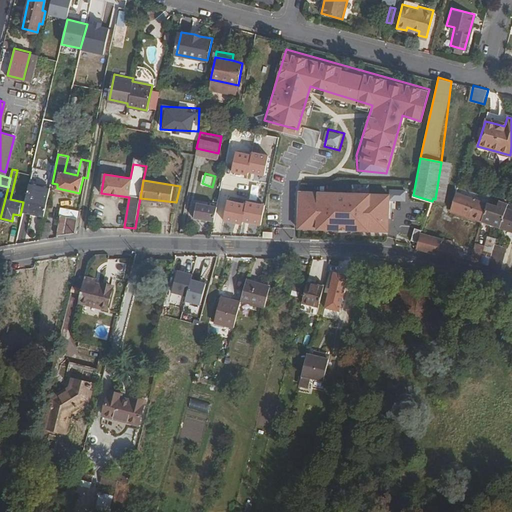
[(511,210),(468,195),(469,190),(458,186),(459,184),(449,181),(446,190),(455,194),(450,209),(511,229),(511,210)]
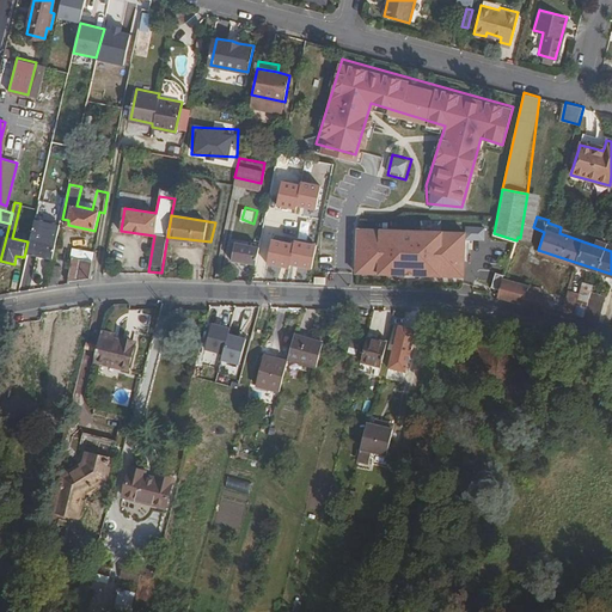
[(36,218),(29,251),(54,257),(61,224),(36,218)]
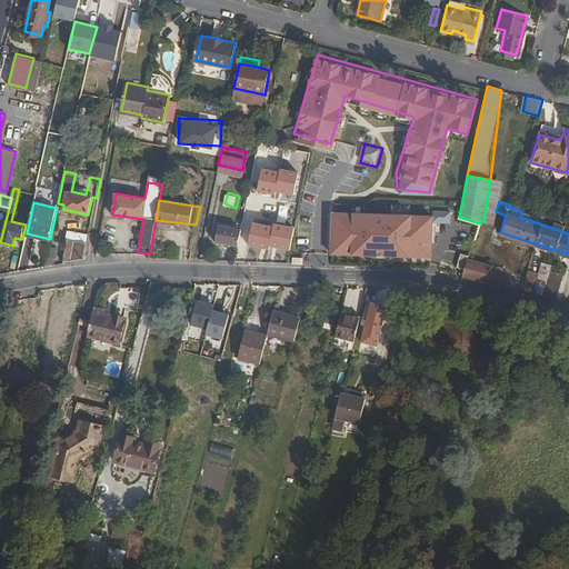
[(287,209),(256,203),(251,227),(282,232),(287,209)]
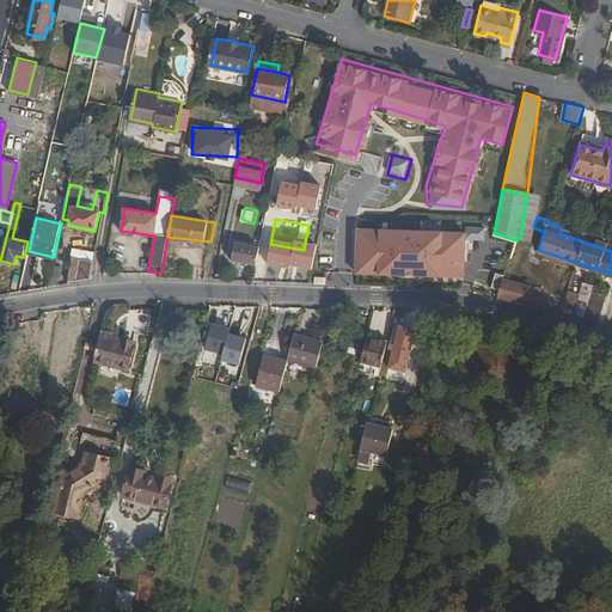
[(473,239),(488,239),(488,227),(475,226),(473,239)]
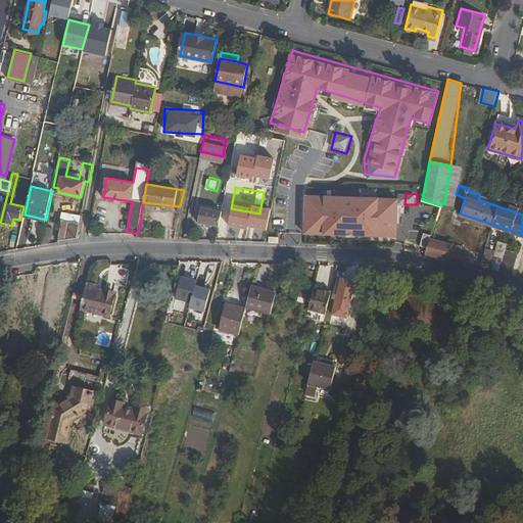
[(398,199),(305,195),(303,232),(396,236),(398,199)]
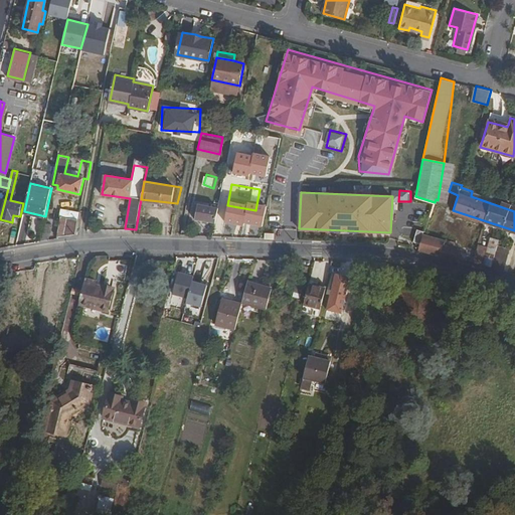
[(215,222),(218,208),(198,204),(195,218),(215,222)]
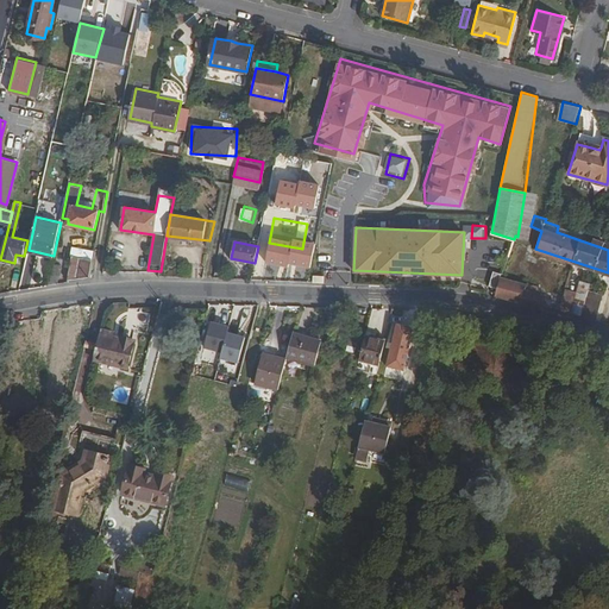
[(90,276),(94,259),(73,255),(68,280),(90,276)]
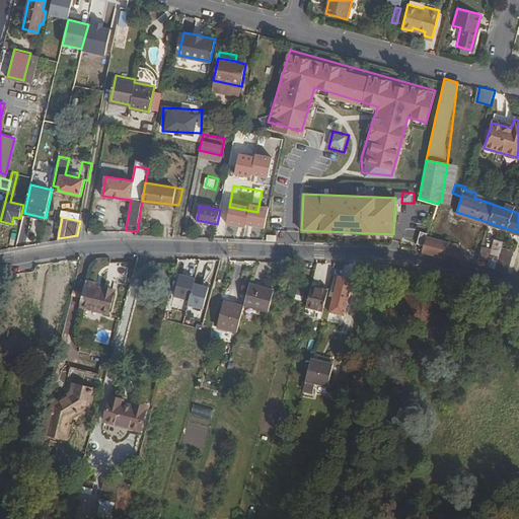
[(45,226),(41,242),(50,241),(51,227),(45,226)]
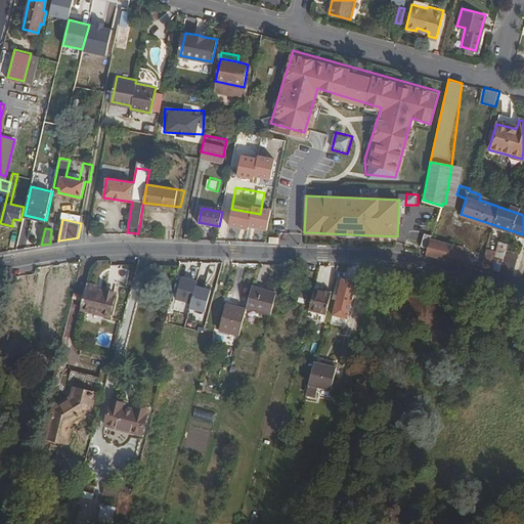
[(490,269),(499,271),(505,253),(510,238),(500,235),(490,269)]
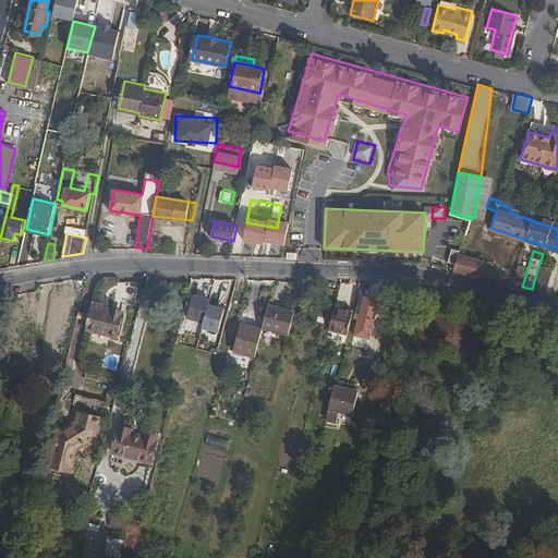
[(483,259),(460,252),(459,255),(455,270),(496,281),(497,280),(500,269),(482,265),(483,259)]
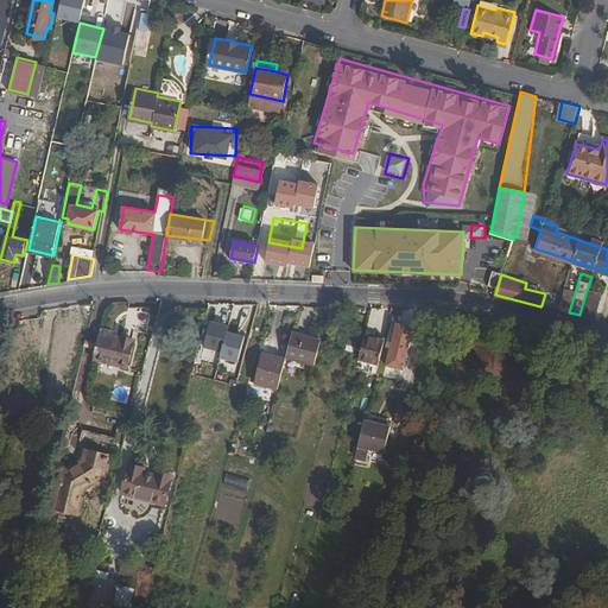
[(586,293),(580,315),(594,320),(600,298),(586,293)]
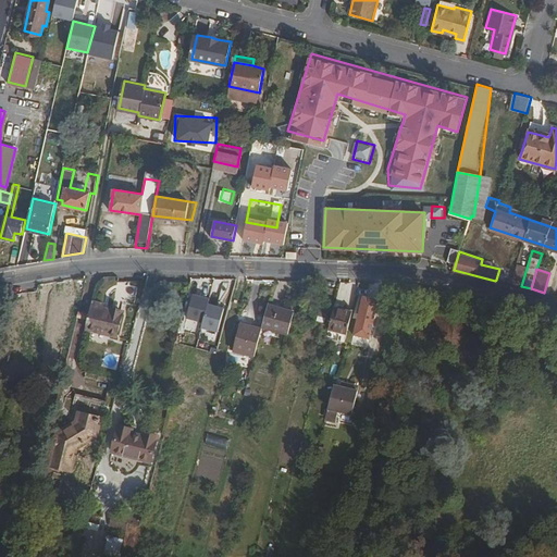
[(396,298),(413,300),(413,296),(416,283),(399,281),(396,298)]
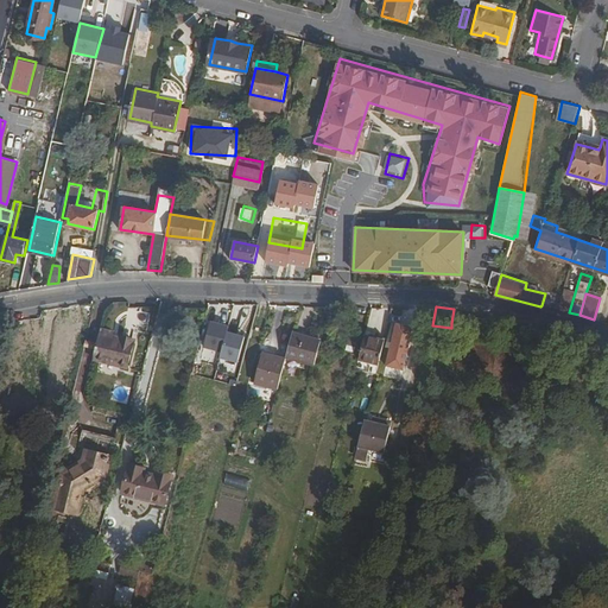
[(228,328),(210,323),(204,348),(221,353),(227,333),(228,328)]
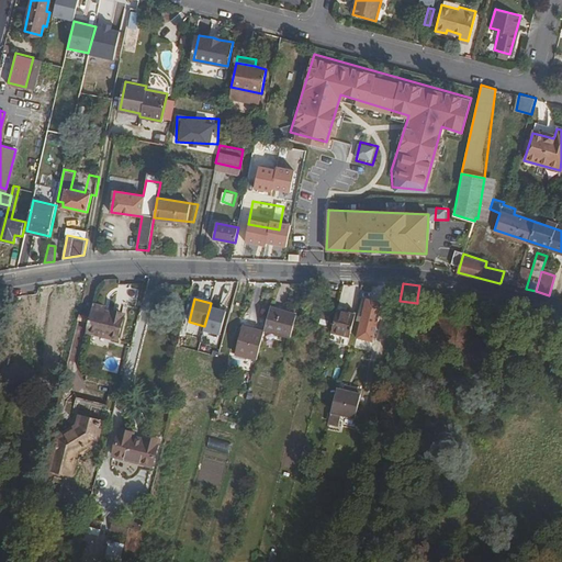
[(93,306),(88,333),(119,340),(125,316),(104,311),(105,308),(93,306)]
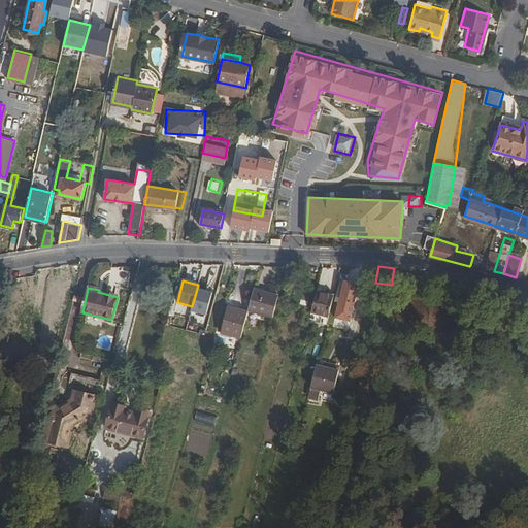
[(249,312),(248,315),(258,318),(260,311),(272,316),(278,294),(255,288),(249,312)]
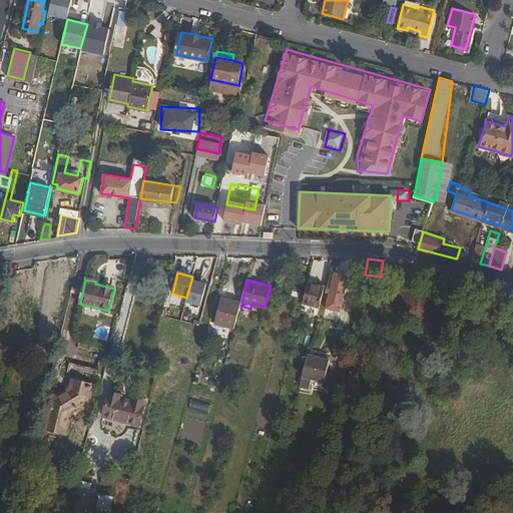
[(206,285),(191,281),(186,298),(184,303),(199,308),(206,285)]
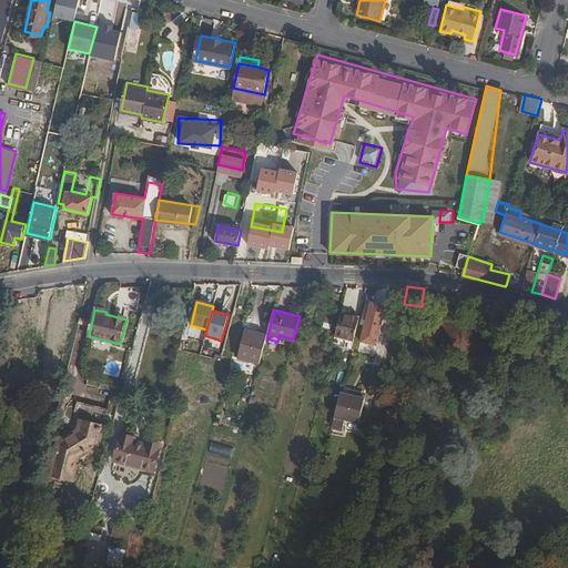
[(342,314),(336,336),(354,341),(359,318),(342,314)]
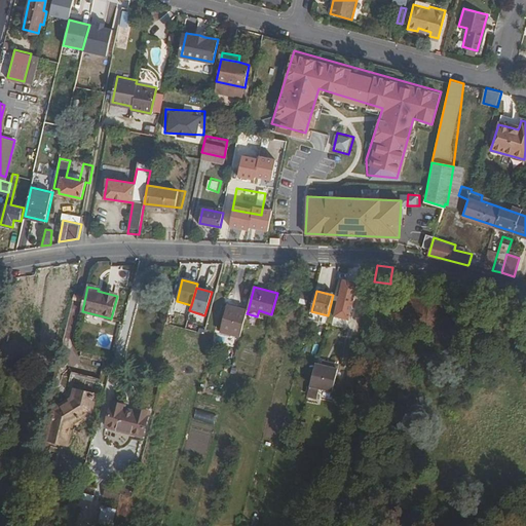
[(247,313),(248,311),(229,306),(222,331),(240,336),(247,313)]
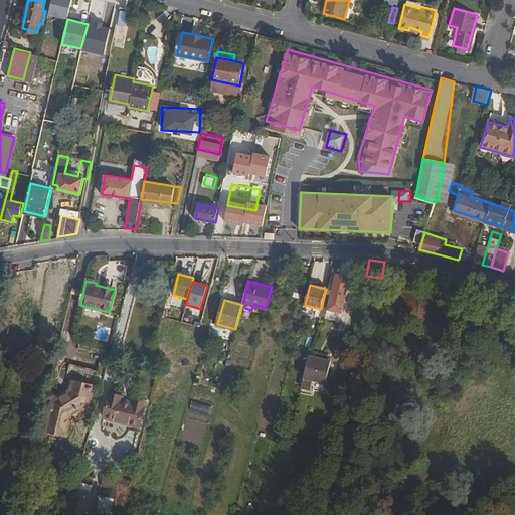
[(331,360),(309,355),(302,382),(313,384),(314,379),(326,382),(331,360)]
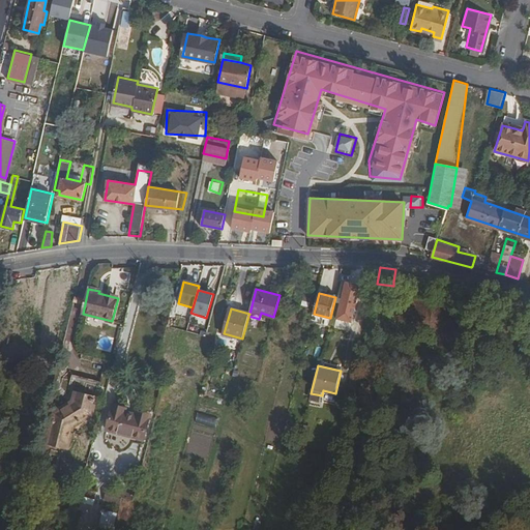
[(76,403),(78,395),(75,394),(72,401),(53,410),(45,444),(69,449),(75,429),(94,418),(99,400),(96,400),(92,415),(88,413),(79,417),(80,421),(72,425),(66,446),(49,441),(56,413),(76,403)]
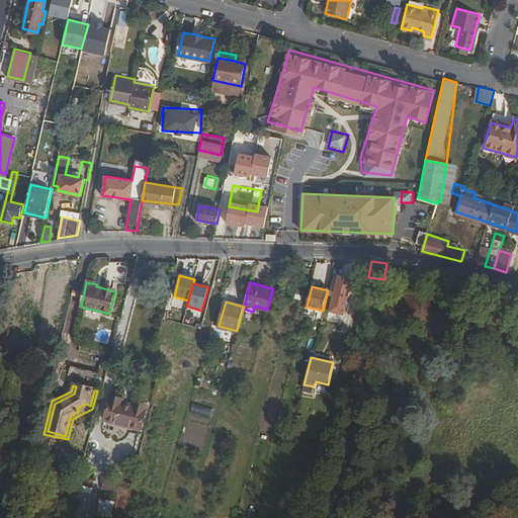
[(94,391),(76,386),(74,394),(55,404),(48,431),(65,436),(71,416),(78,412),(77,408),(86,404),(90,406),(94,391)]
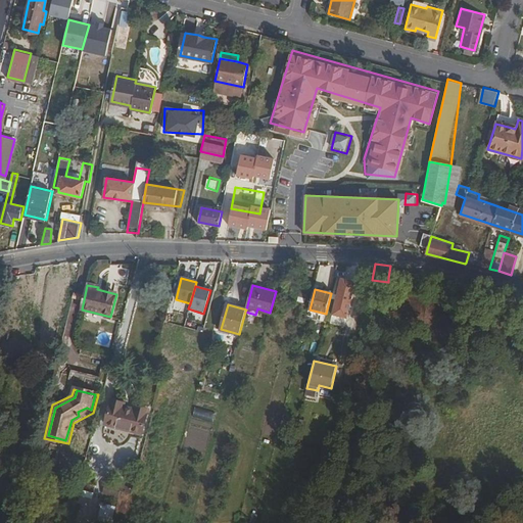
[(112,399),(105,422),(141,432),(148,410),(136,406),(135,411),(124,407),(125,402),(112,399)]
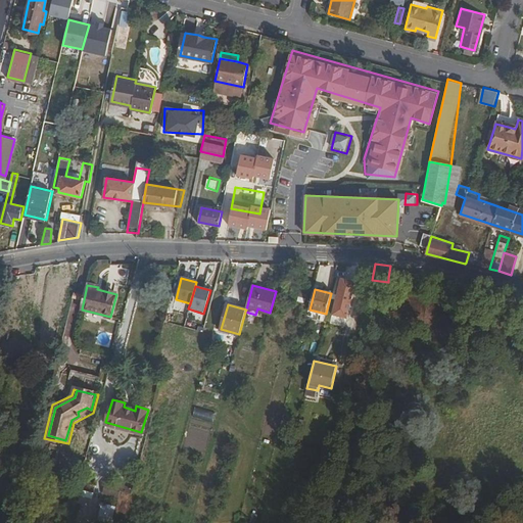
[(205,450),(207,442),(187,437),(185,444),(205,450)]
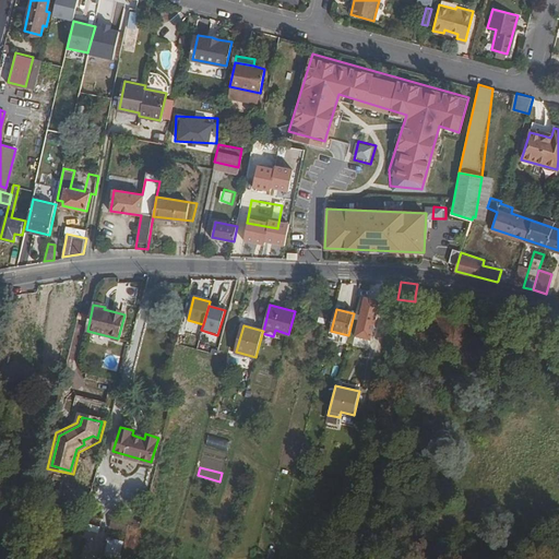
[(114,521),(113,527),(129,531),(130,524),(114,521)]
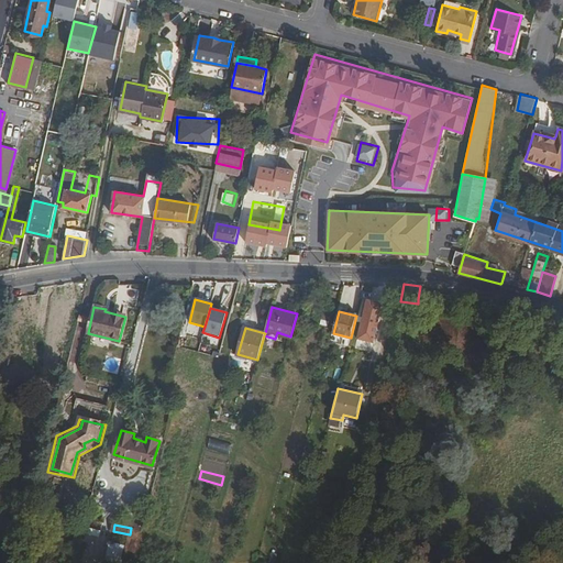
[(109,555),(124,559),(127,543),(112,541),(109,555)]
